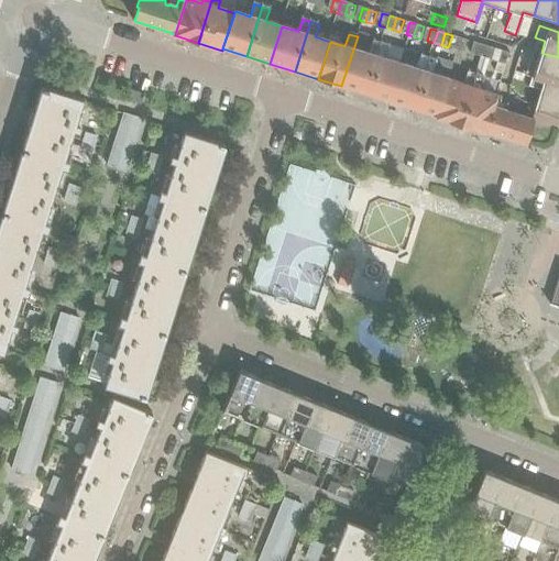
[(460,51),(463,40),(456,37),(452,48),(460,51)]
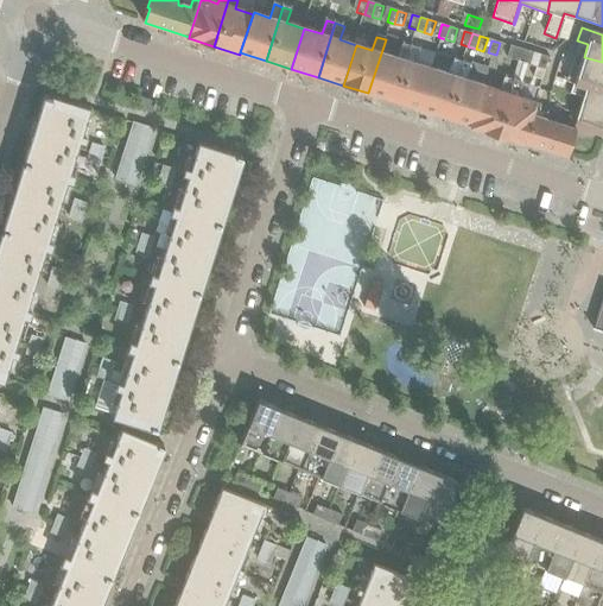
[(503,57),(508,45),(500,43),(496,55),(503,57)]
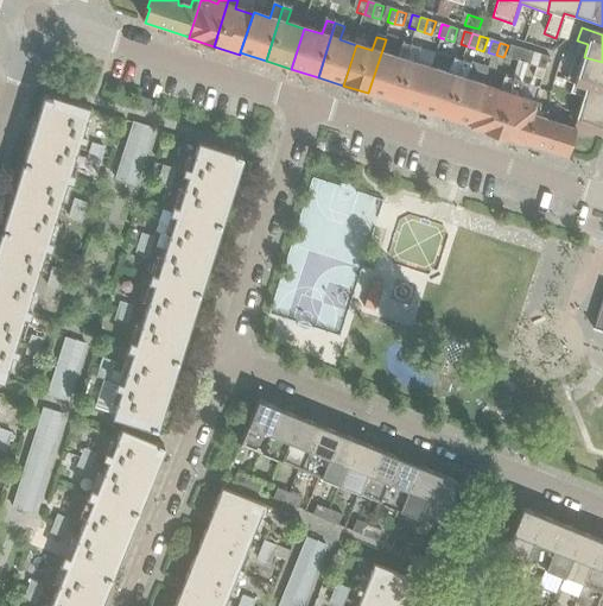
[(368,93),(394,101),(412,46),(402,44),(398,58),(381,54),(368,93)]
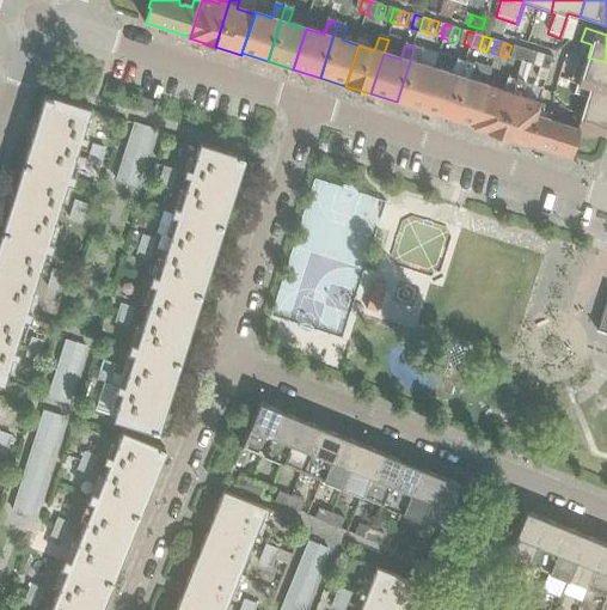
[(397,102),(423,110),(436,69),(418,63),(423,49),(415,47),(397,102)]
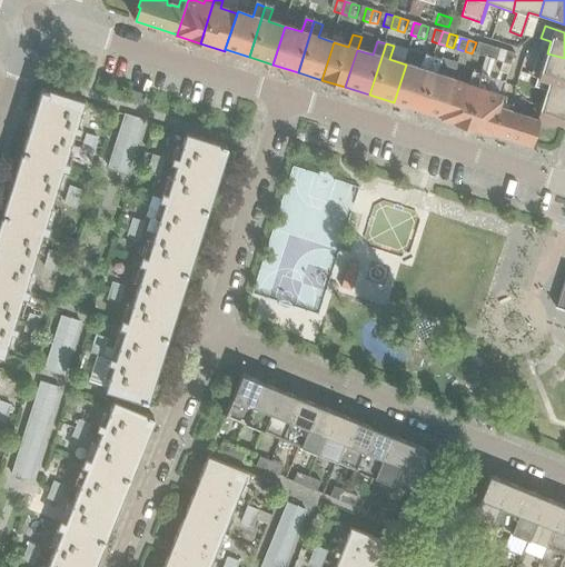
[(489,46),(482,43),(478,56),(486,58),(489,46)]
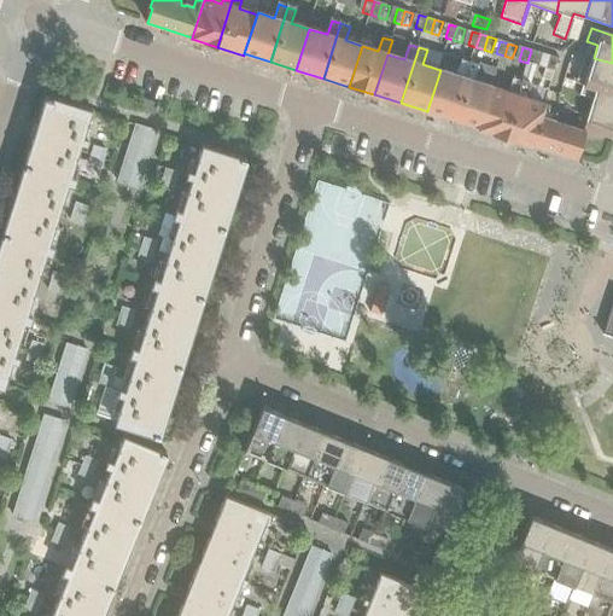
[(539,52),(531,50),(527,63),(536,65),(539,52)]
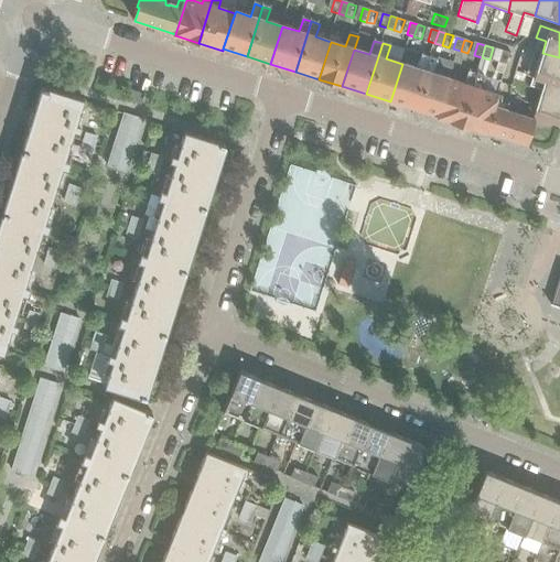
[(493,47),(490,60),(497,62),(502,51),(493,47)]
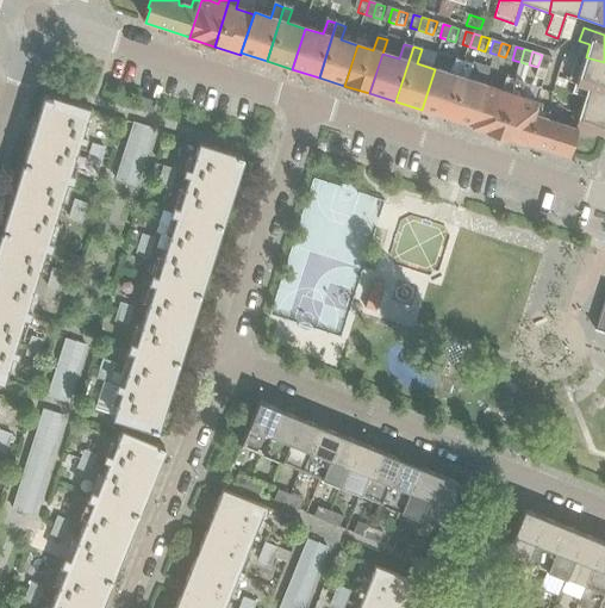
[(554,59),(542,55),(537,67),(535,78),(547,81),(554,59)]
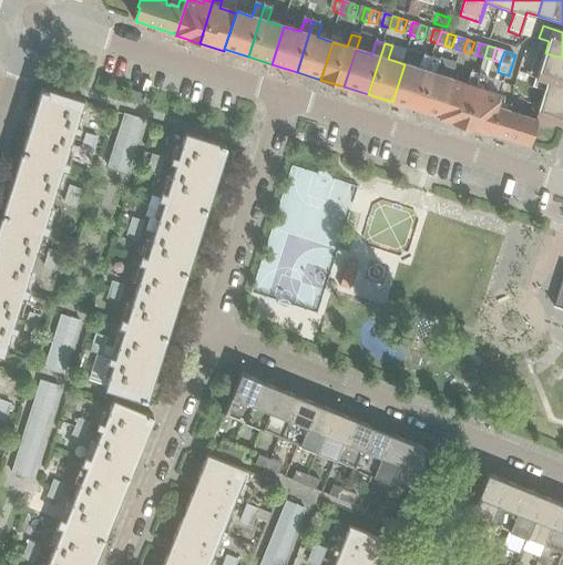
[(562,58),(545,53),(538,75),(562,83),(562,58)]
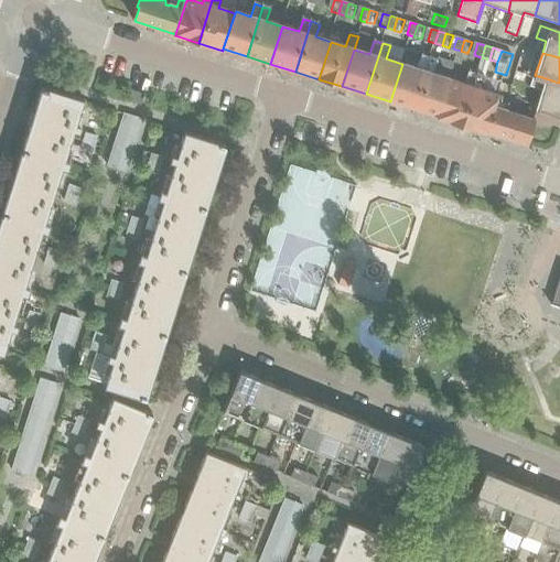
[(390,101),(415,109),(431,58),(423,56),(419,69),(402,64),(390,101)]
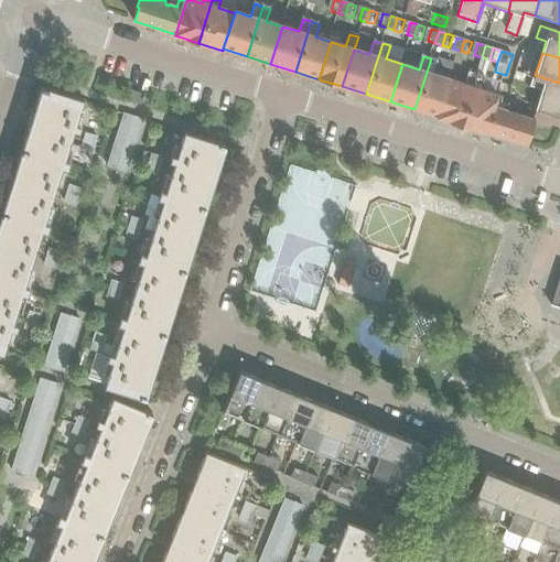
[(415,109),(438,117),(450,80),(450,79),(433,74),(438,61),(431,58),(415,109)]
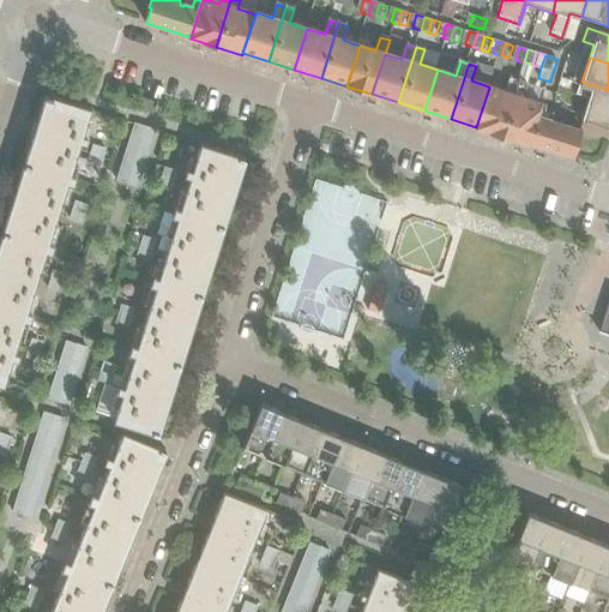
[(536,67),(526,65),(522,82),(530,84),(536,67)]
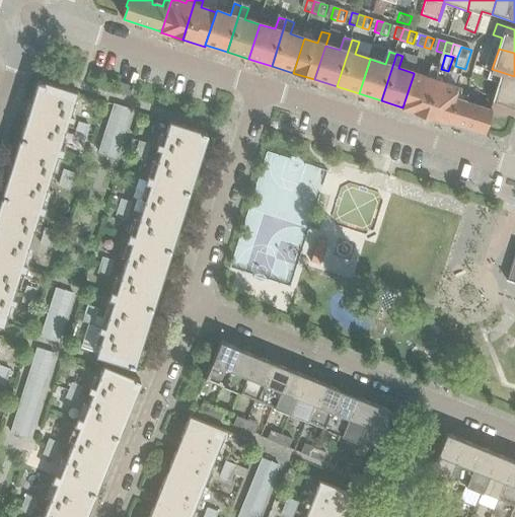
[(402,108),(424,116),(439,70),(432,67),(428,79),(414,74),(402,107),(402,108)]
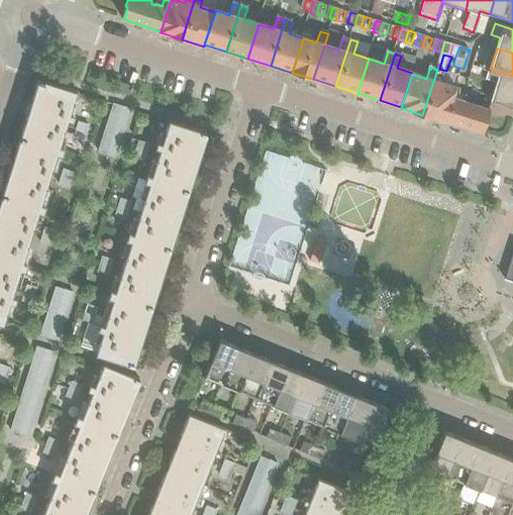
[(473,74),(483,77),(485,70),(475,67),(473,74)]
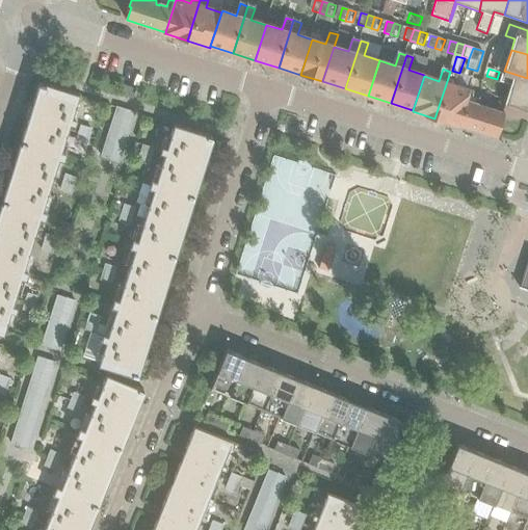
[(512,85),(508,96),(527,102),(527,78),(504,71),(501,82),(512,85)]
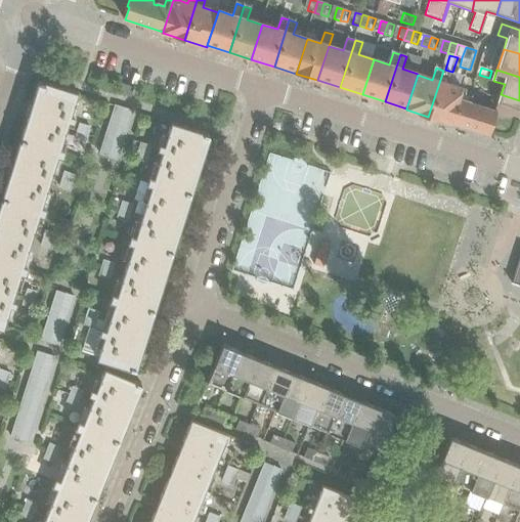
[(450,73),(443,71),(428,117),(450,124),(451,122),(462,89),(446,84),(450,73)]
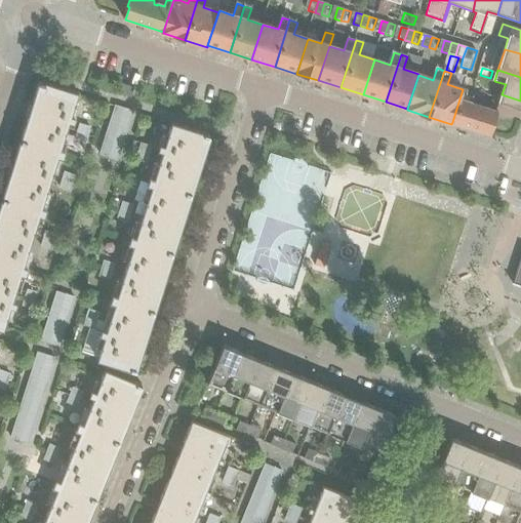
[(23,143),(59,154),(78,95),(41,83),(34,108),(32,108),(28,118),(31,118),(23,143)]
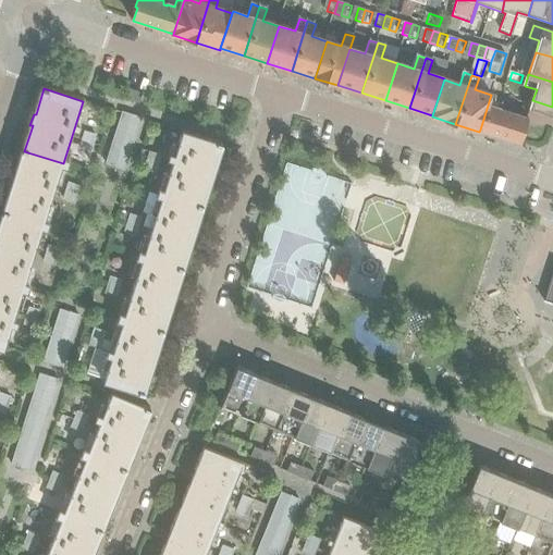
[(144,94),(135,91),(134,90),(131,101),(140,105),(144,94)]
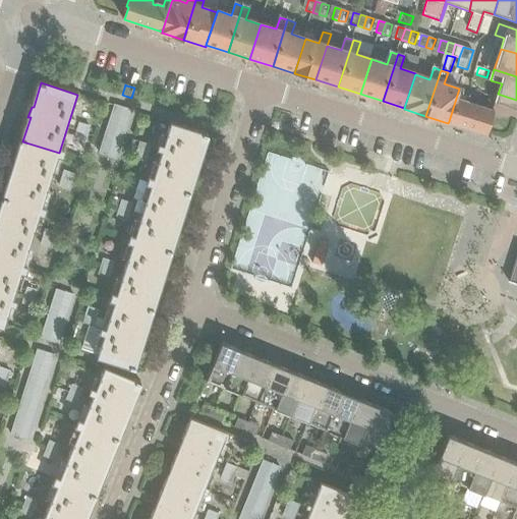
[(487,133),(492,119),(493,111),(478,107),(480,99),(473,97),(470,105),(468,104),(468,102),(461,100),(464,90),(459,89),(449,121),(487,133)]
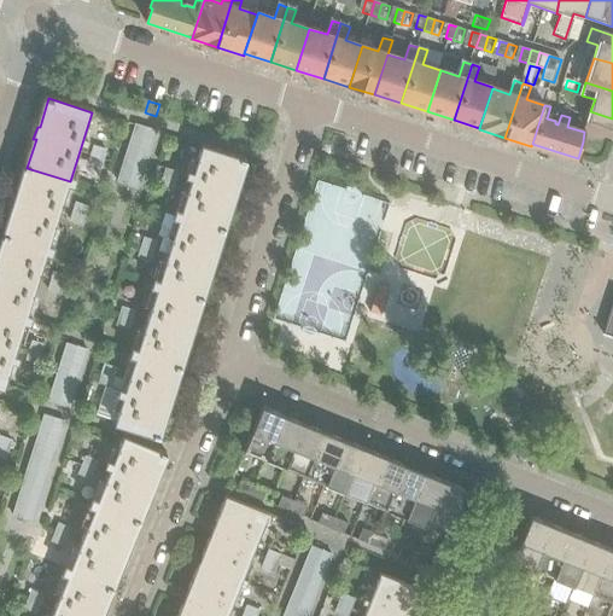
[(612,118),(590,111),(584,132),(583,141),(587,141),(591,139),(591,137),(612,143),(612,118)]
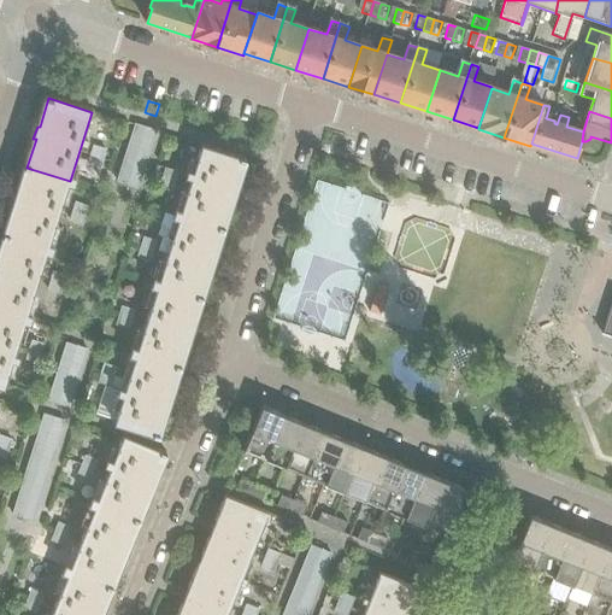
[(140,127),(121,185),(140,191),(159,133),(140,127)]
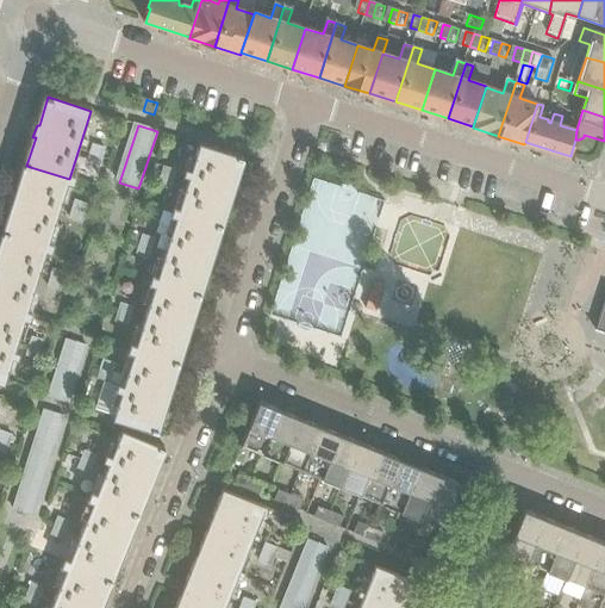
[(103,168),(108,149),(95,144),(89,163),(103,168)]
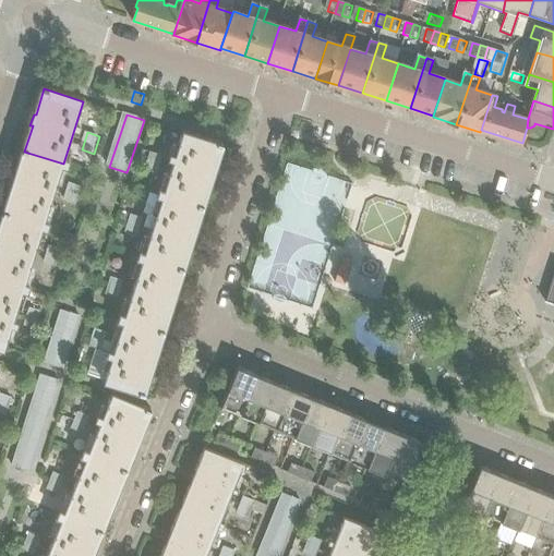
[(164,196),(204,209),(212,183),(214,184),(217,172),(215,172),(224,146),(184,133),(164,196)]
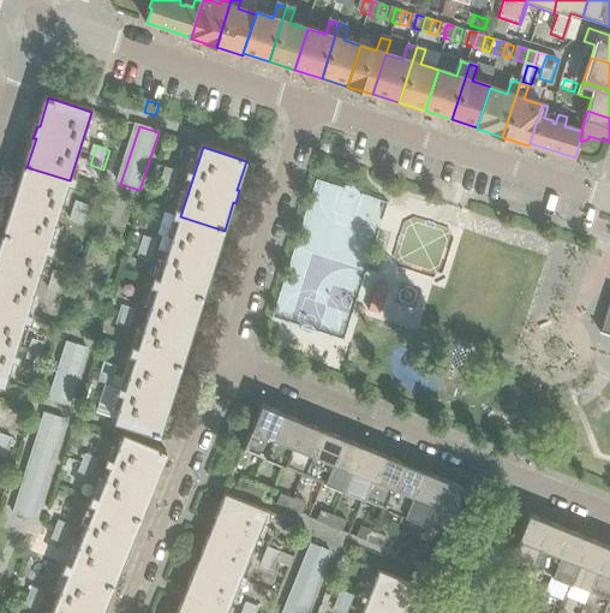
[(5,236),(48,249),(70,180),(27,167),(18,195),(16,195),(11,207),(13,207),(5,236)]
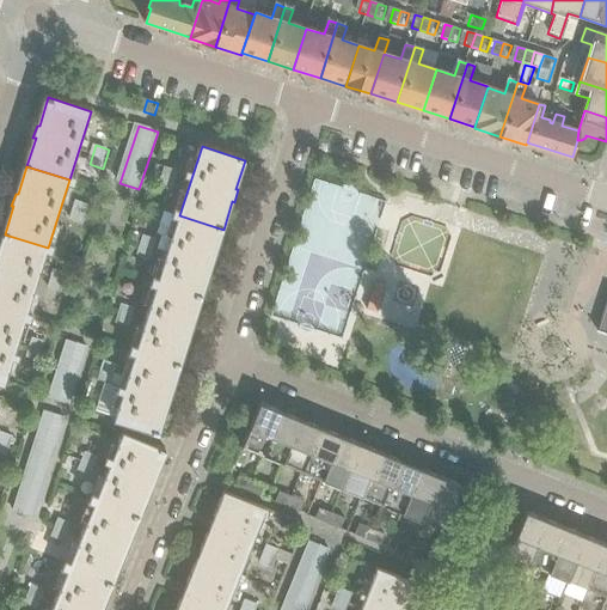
[(175,191),(181,172),(166,168),(161,187),(175,191)]
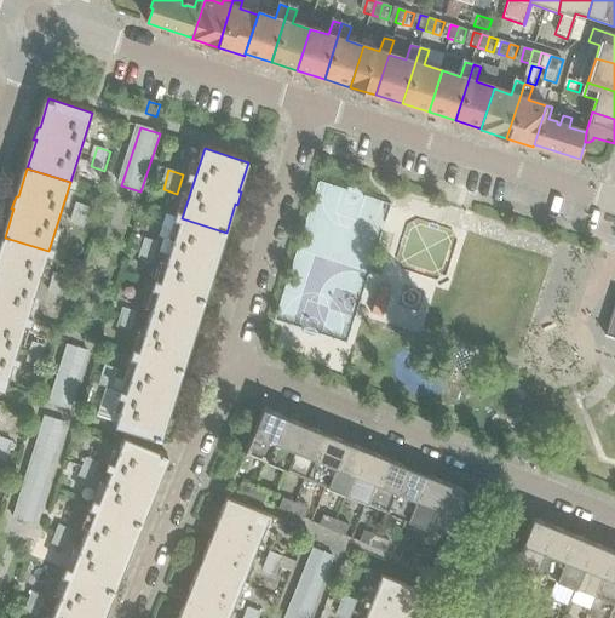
[(281,322),(354,343),(394,200),(321,179),(281,322)]
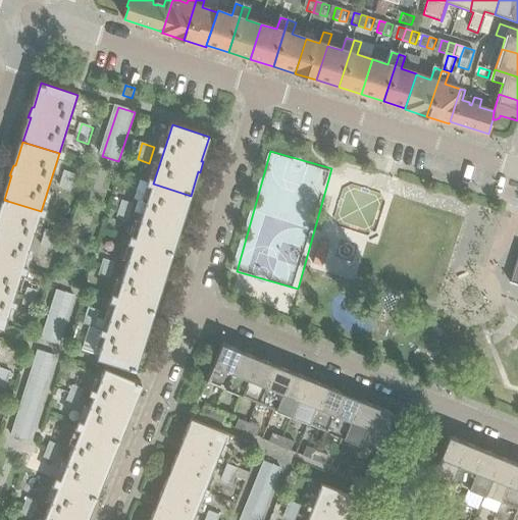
[(64,171),(59,189),(71,193),(76,174),(64,171)]
